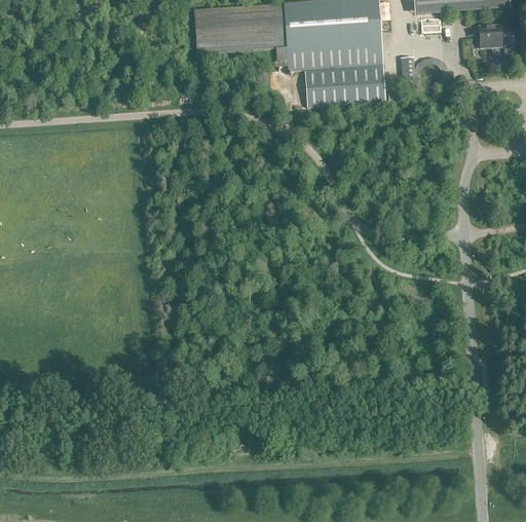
[(382,63),(380,39),(377,0),(331,0),(284,3),(193,9),(196,52),(287,46),(289,69),(382,63)]
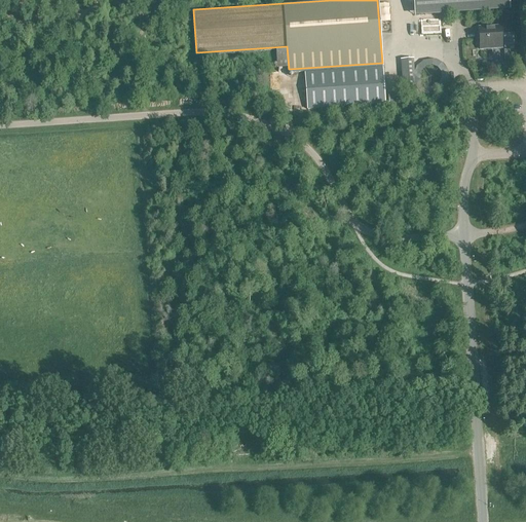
[(411,0),(412,12),(508,6),(506,0),(411,0)]
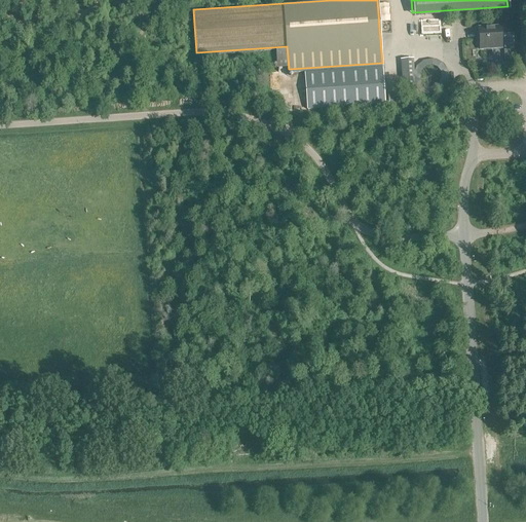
[(479,25),(480,45),(501,44),(500,23),(479,25)]
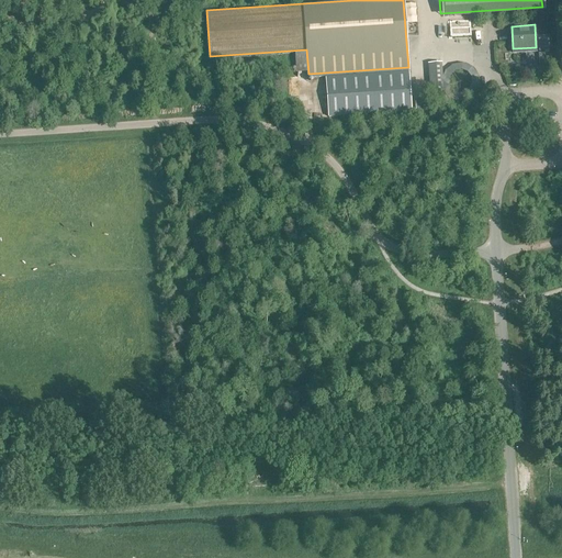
[(441,75),(441,70),(442,69),(442,64),(440,64),(434,65),(435,86),(442,86),(441,75)]
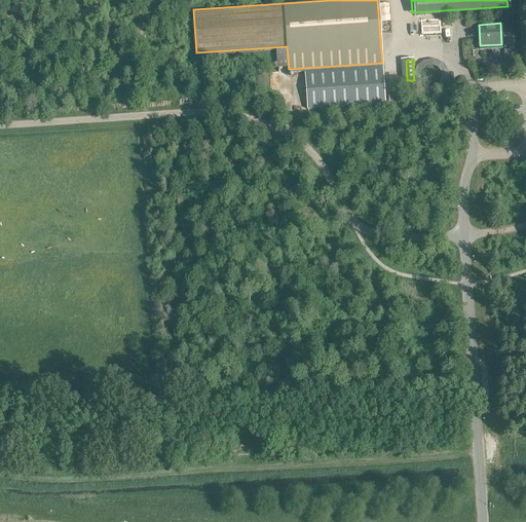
[(382,65),(304,70),(307,106),(384,101),(382,65)]
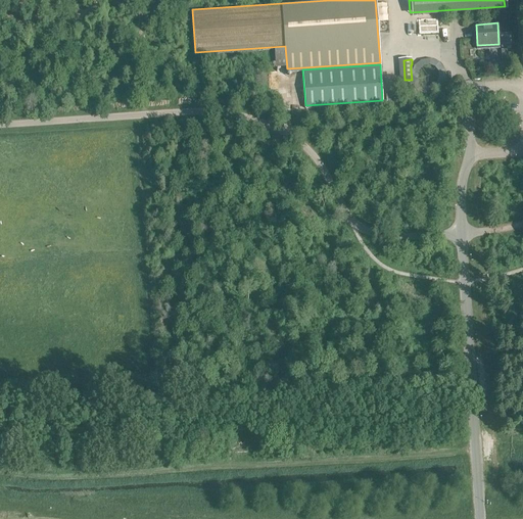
All buildings are outlined.
